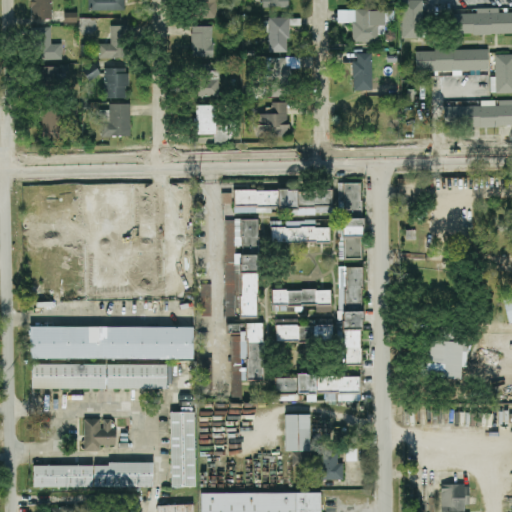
[(51,0),(31,0),(31,19),(51,19),(51,0)]
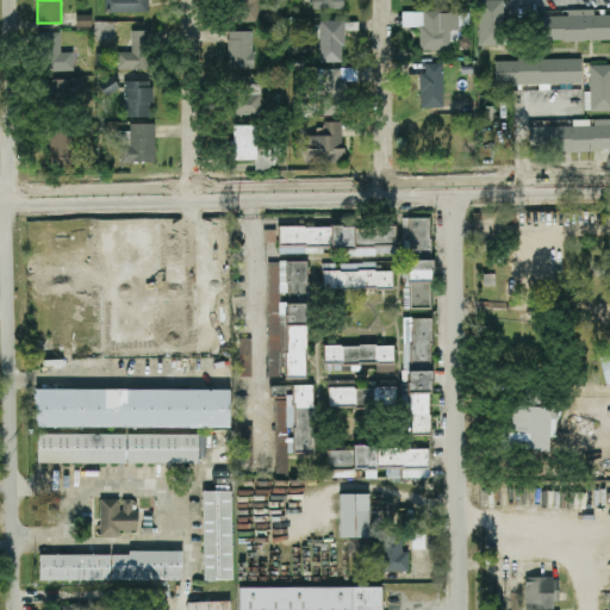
[(149,12),(149,0),(154,0),(105,0),(106,13),(149,12)]
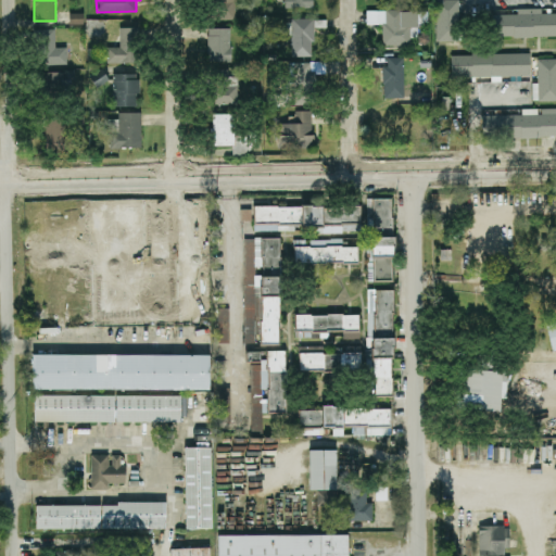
[(237,0),(214,0),(214,19),(237,20),(237,0)]
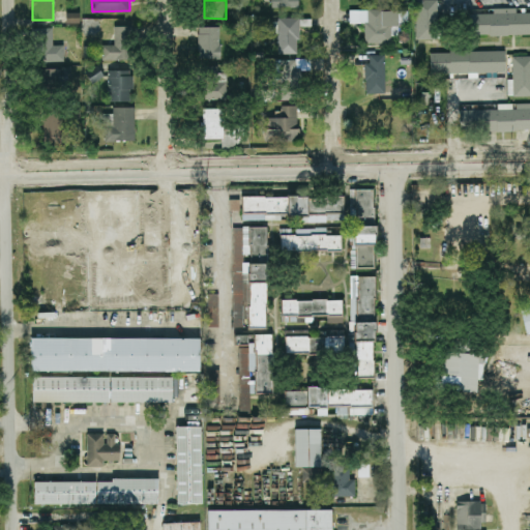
[(271,0),(271,7),(298,8),(298,0),(271,0)]
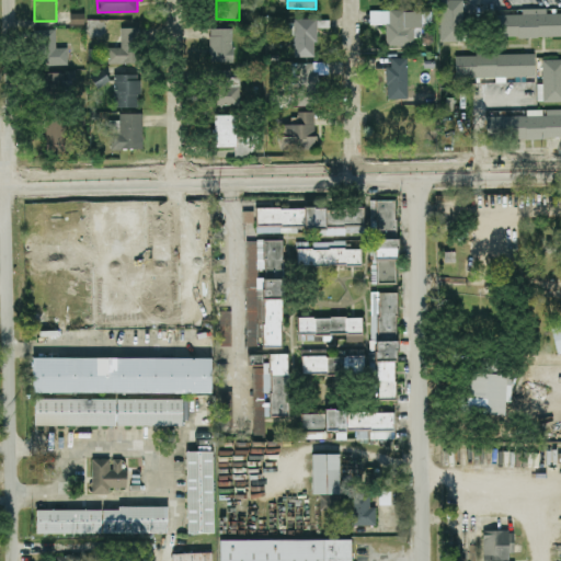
[(370,11),(369,25),(386,25),(386,46),(414,47),(414,38),(422,38),(422,12),(370,11)]
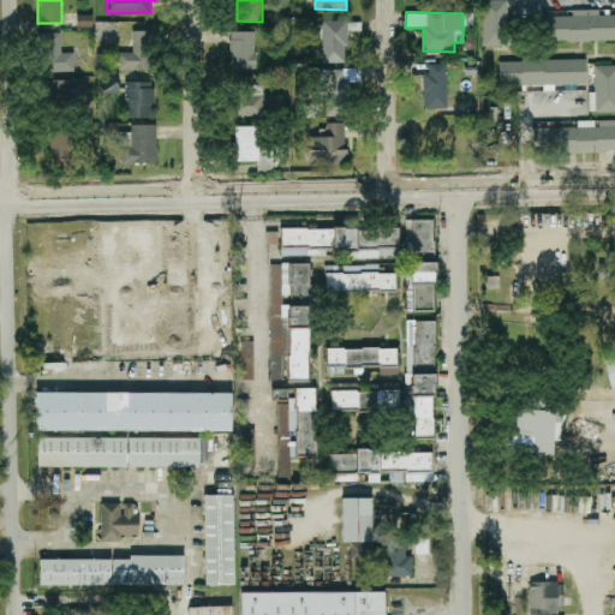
[(614,15),(545,17),(547,42),(614,40),(614,15)]
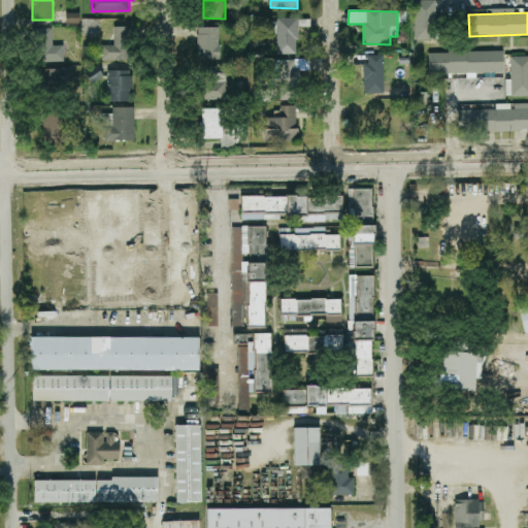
[(277,55),(298,55),(297,18),(276,19),(277,55)]
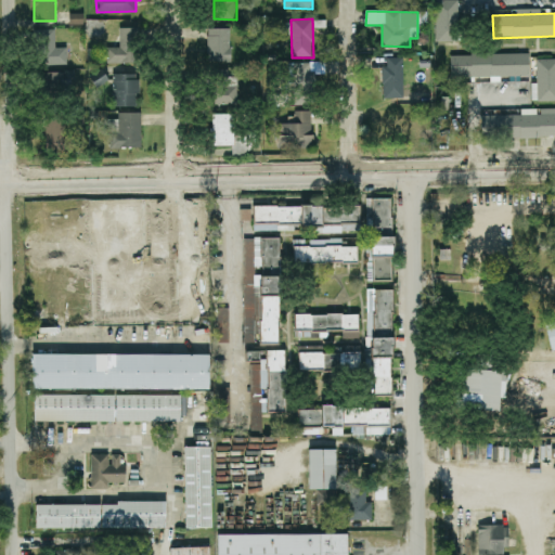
[(120,48),(106,48),(106,63),(138,63),(137,28),(119,28),(120,48)]
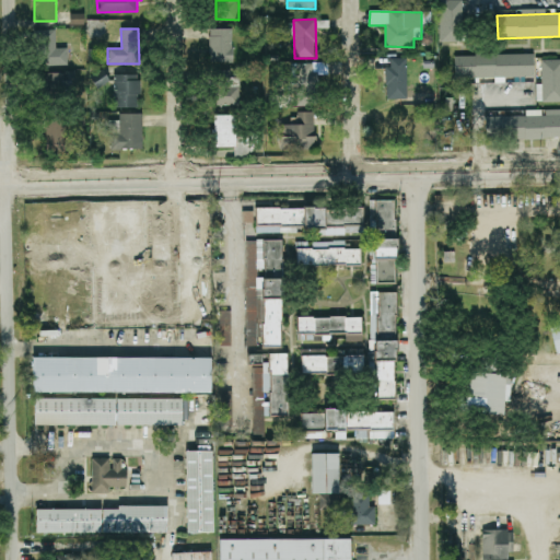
[(68,66),(67,48),(56,48),(55,30),(36,31),(37,66),(68,66)]
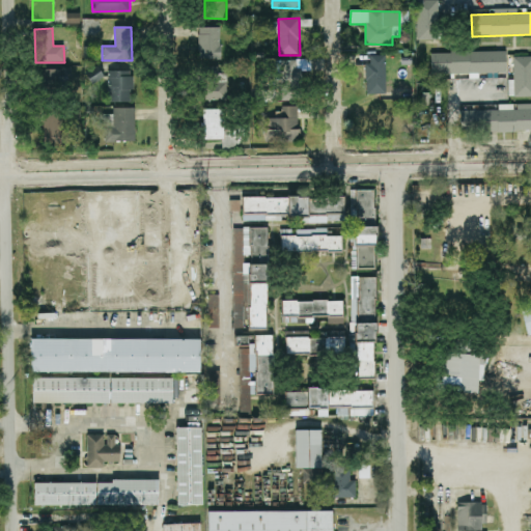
[(220,28),(198,28),(199,59),(221,59),(220,28)]
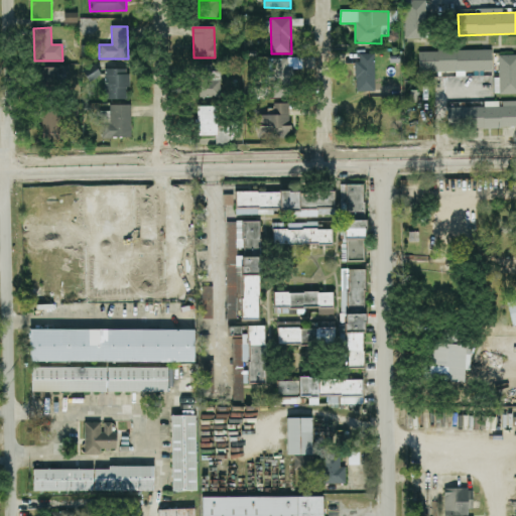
[(418,73),(492,73),(492,50),(418,50),(418,73)]
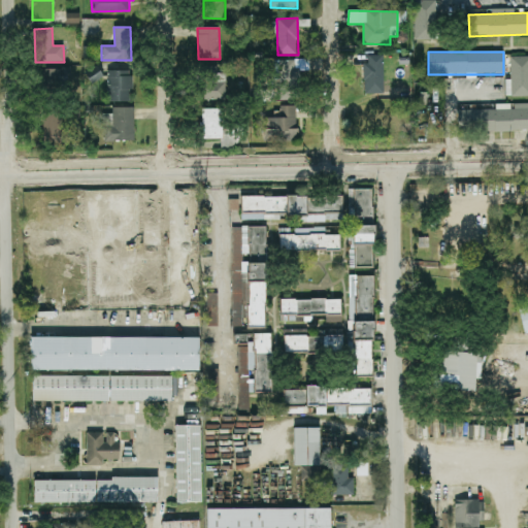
[(384,55),(364,56),(365,94),(384,94),(384,55)]
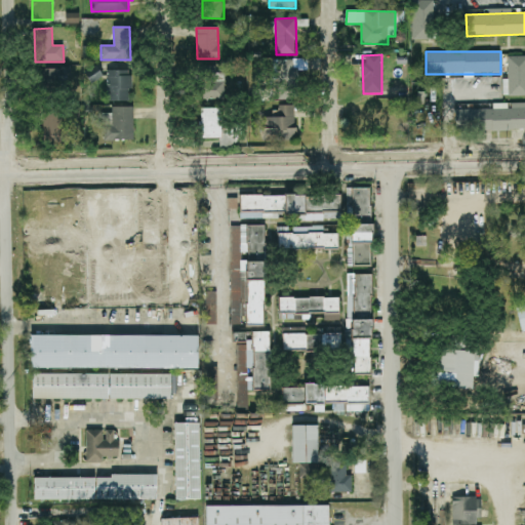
[(508,96),(524,95),(524,55),(508,56),(508,96)]
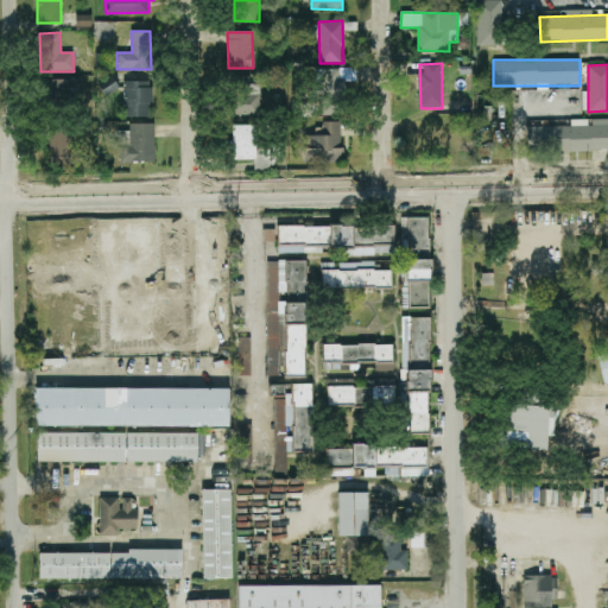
[(321,115),(347,115),(346,69),(320,70),(321,115)]
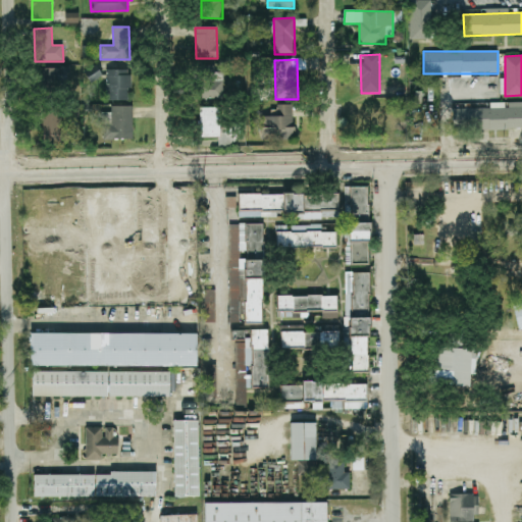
[(38,90),(62,91),(62,69),(39,68),(38,90)]
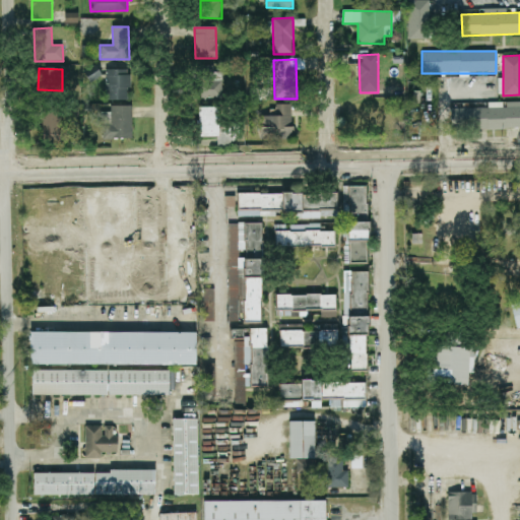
[(129,100),(129,69),(107,70),(108,101),(129,100)]
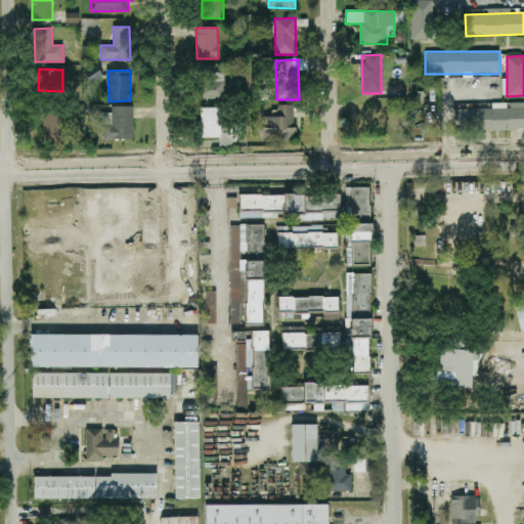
[(224,98),(223,70),(206,71),(206,79),(200,79),(201,98),(224,98)]
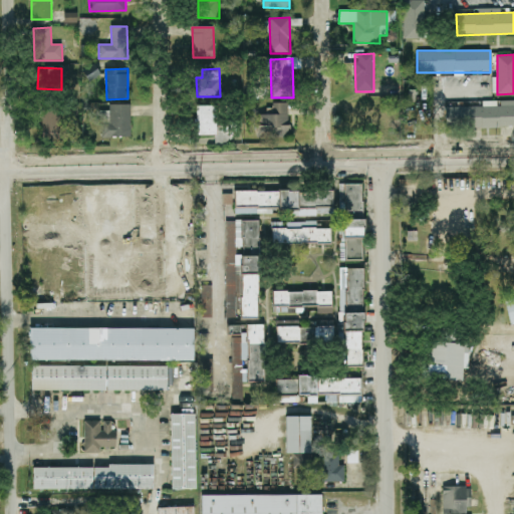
[(445,107),(445,127),(513,126),(513,100),(482,101),(482,107),(445,107)]
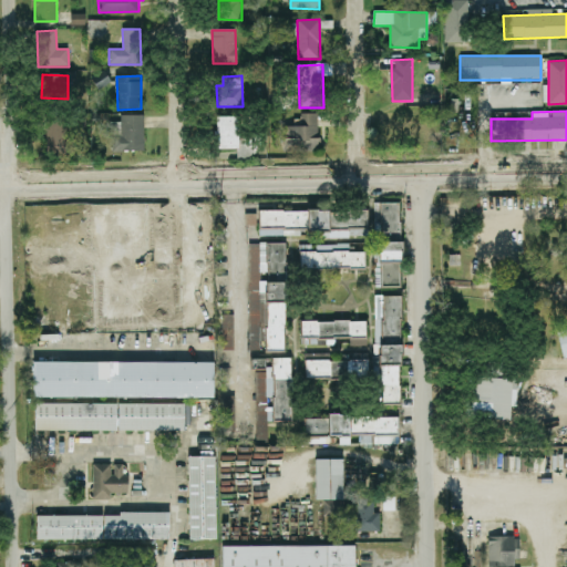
[(319,114),(301,114),(301,124),(284,124),(282,151),(319,152),(319,114)]
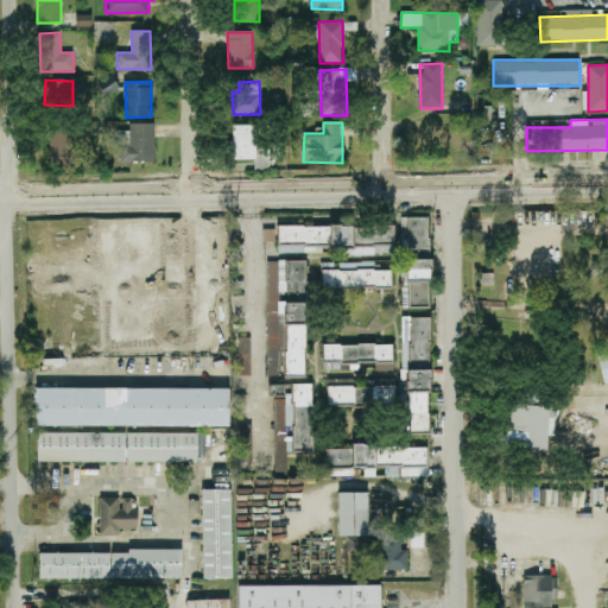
[(156,163),(154,124),(131,125),(131,146),(120,146),(121,163),(156,163)]
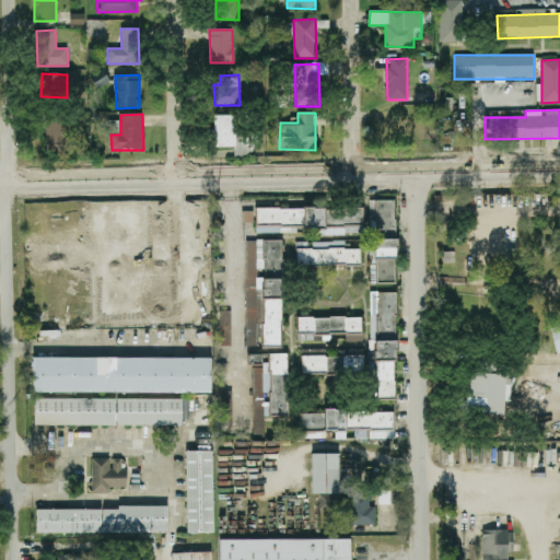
[(214,148),(237,148),(237,116),(214,116),(214,148)]
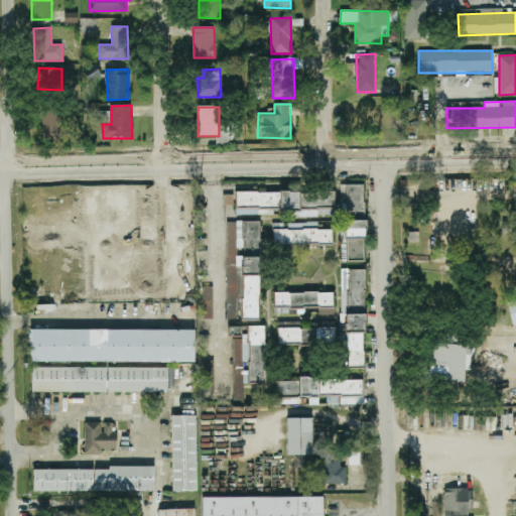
[(68,143),(69,127),(60,127),(61,110),(43,110),(42,142),(68,143)]
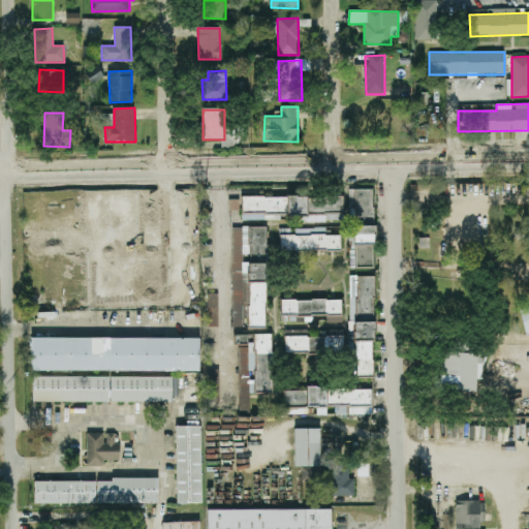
[(373,190),(350,190),(349,225),(372,226),(373,190)]
